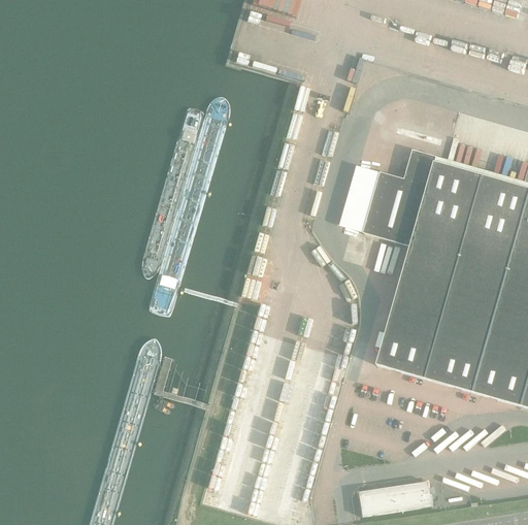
[(320,96),(300,91),(289,130),(308,136),(320,96)]
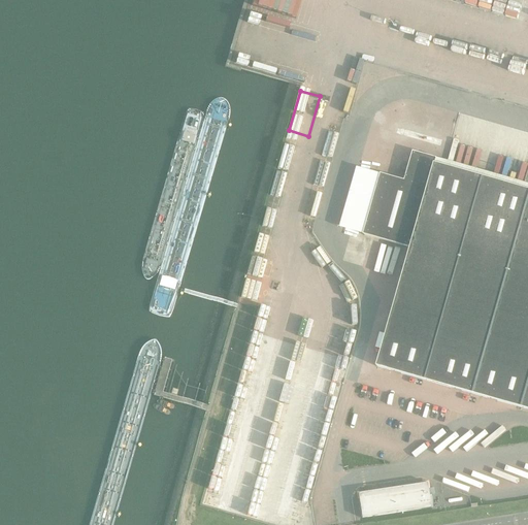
[(382,171),(364,232),(410,245),(376,363),(527,406),(527,186),(523,185),(446,162),(436,160),(437,155),(414,148),(405,177),(382,171)]
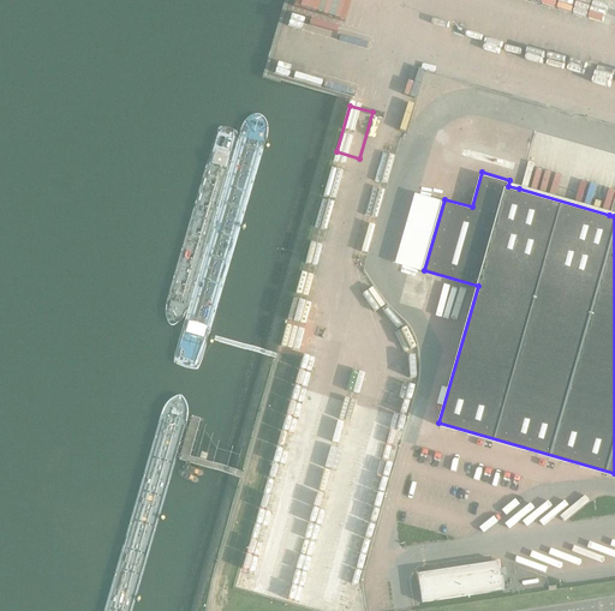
[(396,261),(424,270),(445,199),(416,190),(396,261)]
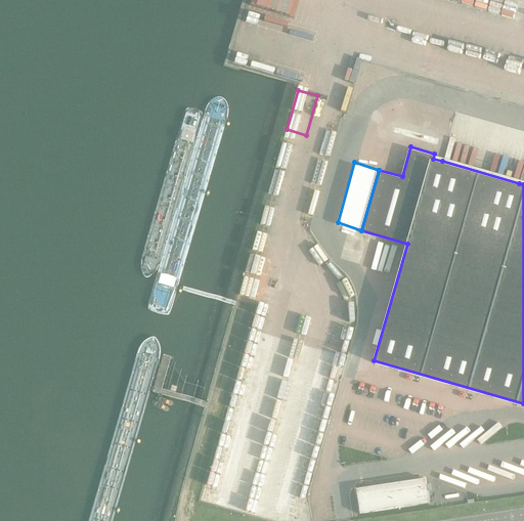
[(249,258),(239,292),(259,297),(268,263),(249,258)]
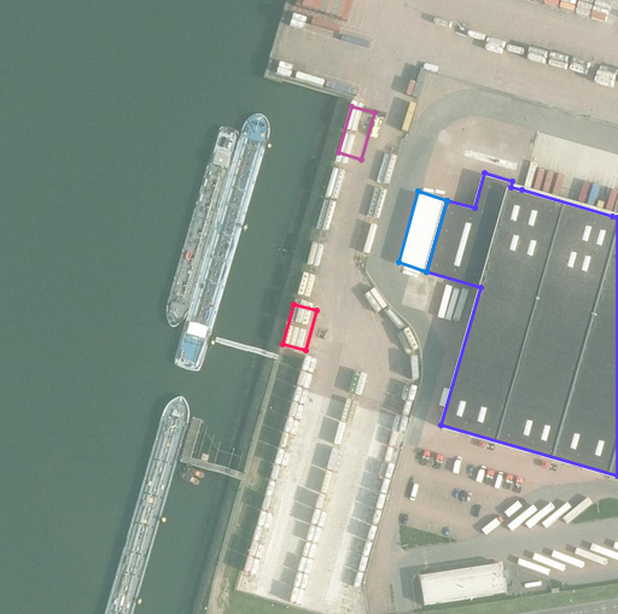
[(505,591),(500,562),(419,574),(424,603),(505,591)]
